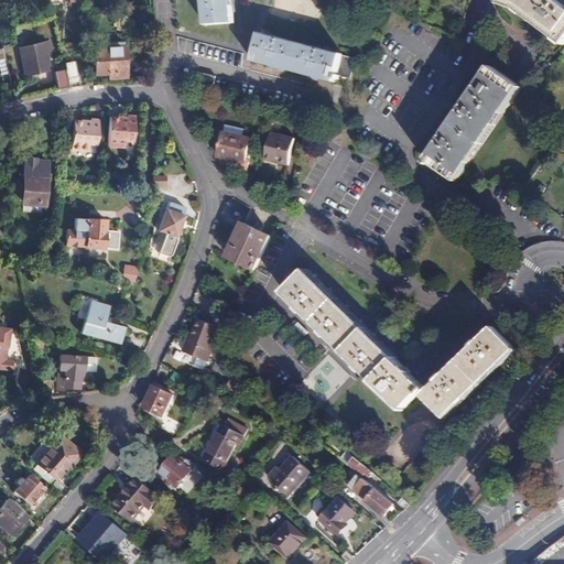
[(203,0),(205,24),(235,21),(232,0),(203,0)]
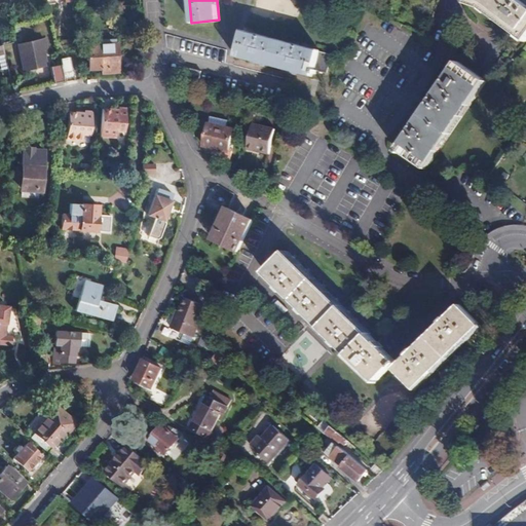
[(466,0),(466,1),(484,7),(525,39),(525,38),(525,2),(522,0),(466,0)]
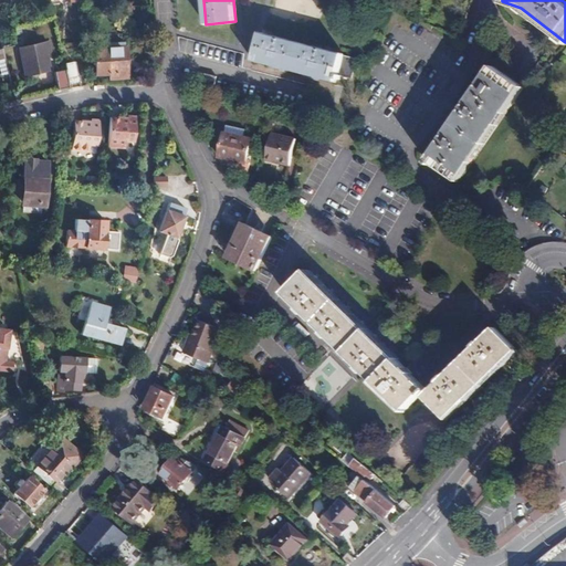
[(343,54),(260,33),(253,61),(335,82),(343,54)]
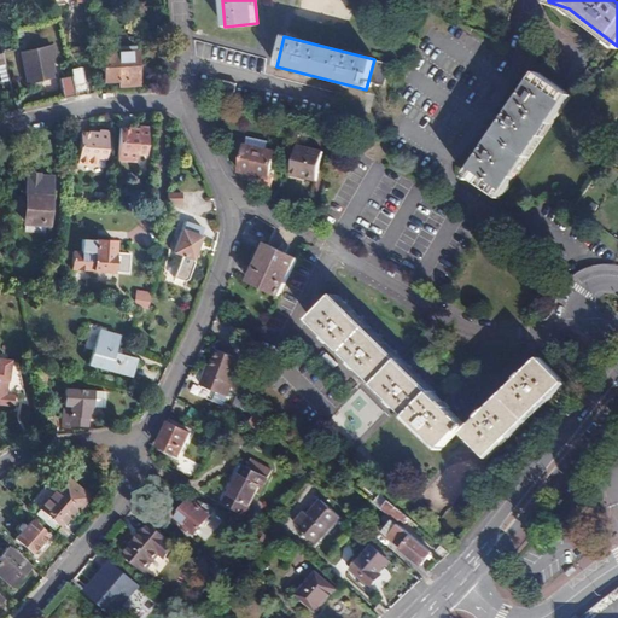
[(18,52),(25,83),(53,76),(48,58),(53,57),(51,45),(18,52)]
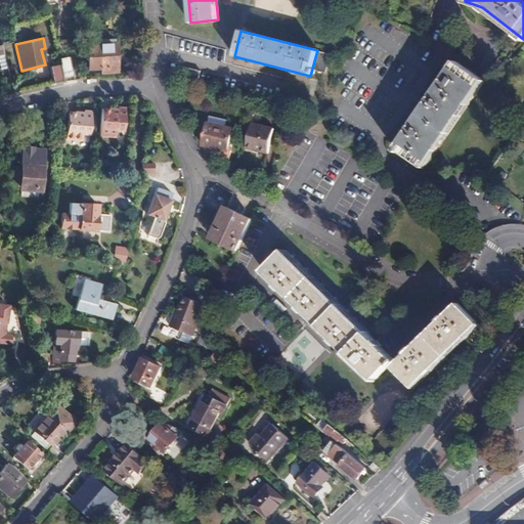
[(99,73),(117,72),(115,43),(114,43),(114,39),(98,39),(98,44),(86,44),(86,45),(84,46),(84,52),(86,52),(88,69),(99,69),(99,73)]
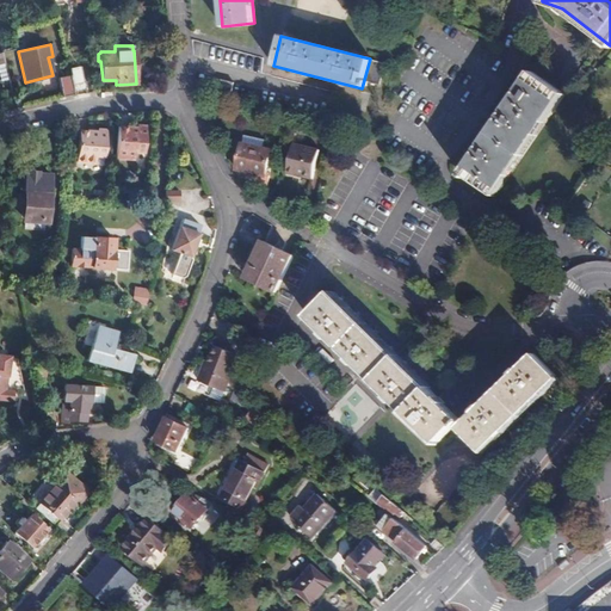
[(462,171),(489,191),(562,91),(535,71),(462,171)]
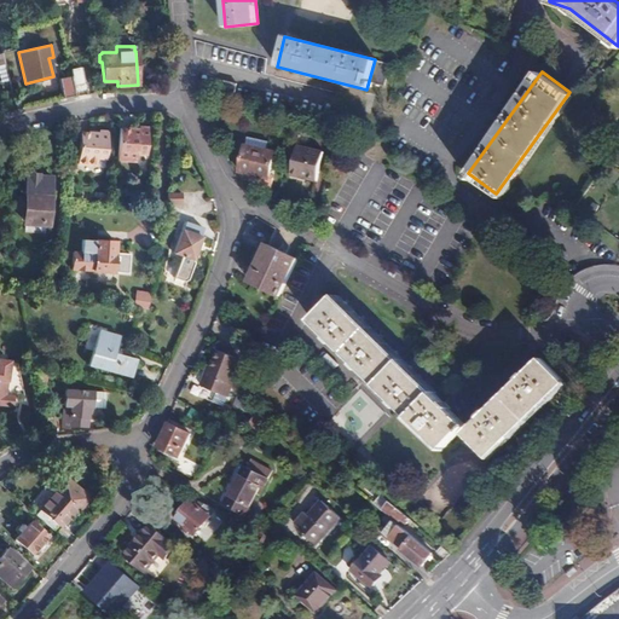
[(74,96),(70,79),(58,80),(62,98),(74,96)]
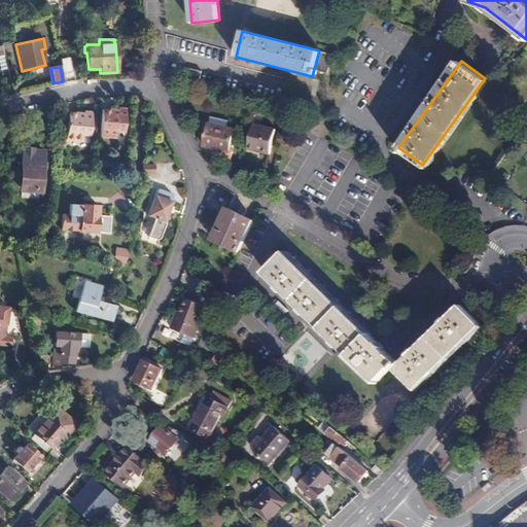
[(199,81),(202,71),(191,68),(188,78),(199,81)]
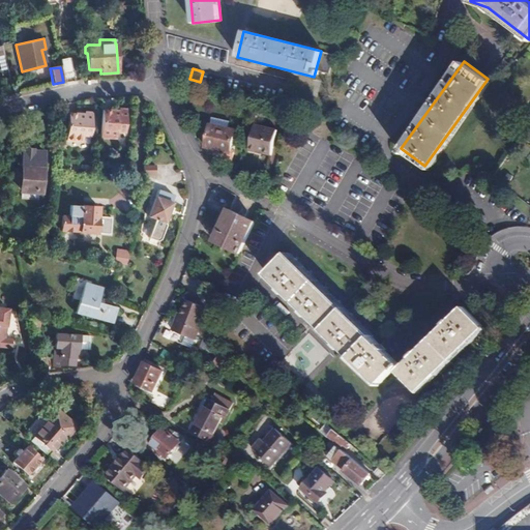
[(122,130),(125,107),(118,106),(118,108),(101,108),(99,135),(115,137),(115,130),(122,130)]
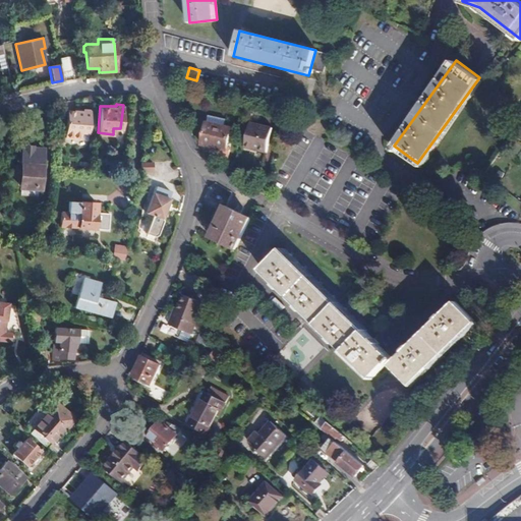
[(87,132),(89,110),(82,109),(81,111),(67,111),(64,137),(79,138),(79,132),(87,132)]
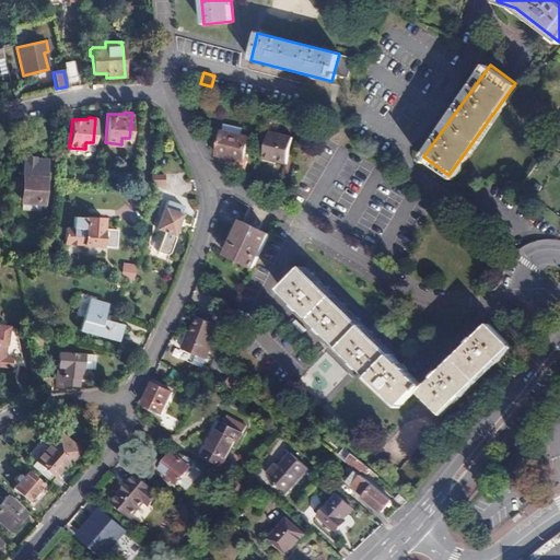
[(231,167),(246,170),(248,158),(246,156),(249,138),(243,137),(244,127),(225,124),(218,155),(228,159),(228,161),(232,161),(231,167)]
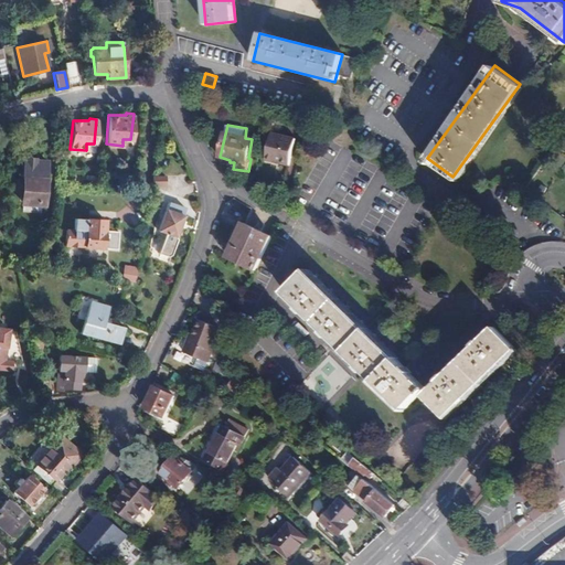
[(291,164),(297,139),(272,135),(266,162),(275,163),(276,161),(291,164)]
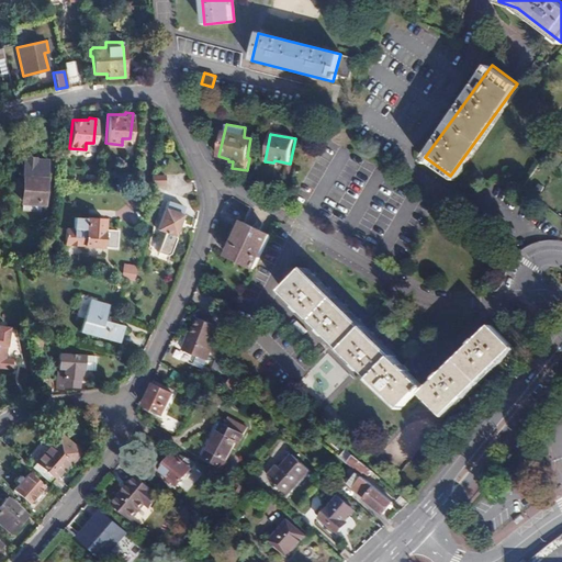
[(45,172),(45,158),(32,158),(30,156),(25,156),(23,157),(21,157),(21,177),(12,177),(12,190),(21,191),(21,199),(41,200),(42,172),(45,172)]
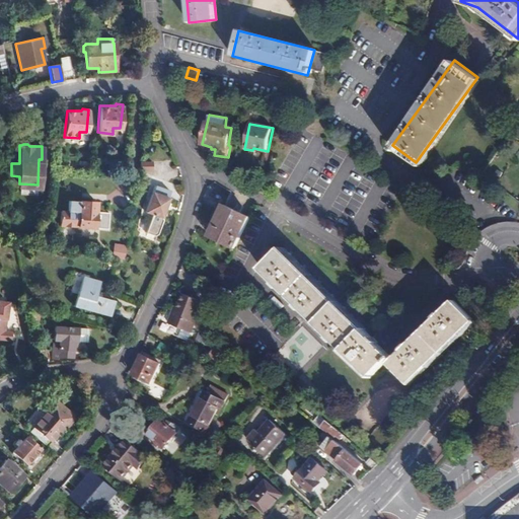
[(165,202),(168,192),(153,187),(144,212),(151,214),(144,232),(152,236),(156,234),(161,220),(159,217),(162,208),(166,210),(168,203),(165,202)]
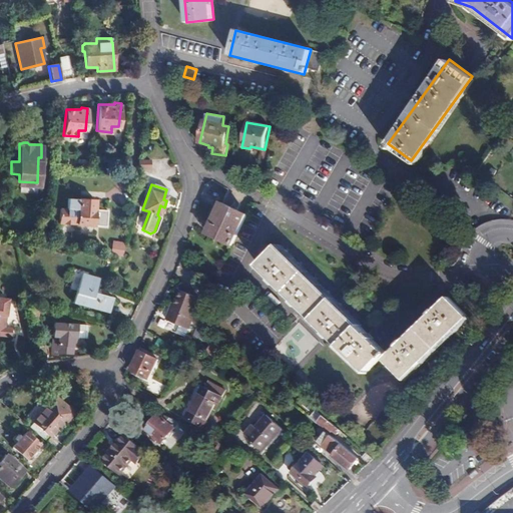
[(94,211),(94,202),(67,200),(67,211),(59,210),(58,225),(93,227),(106,228),(107,212),(94,211)]
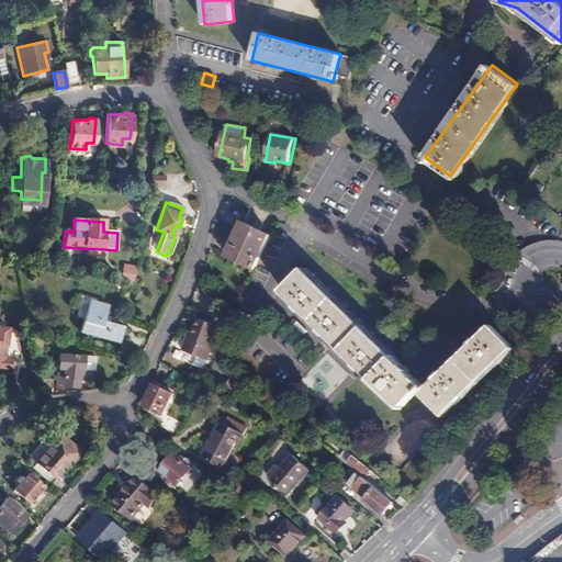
[(256,267),(271,235),(244,222),(228,254),(256,267)]
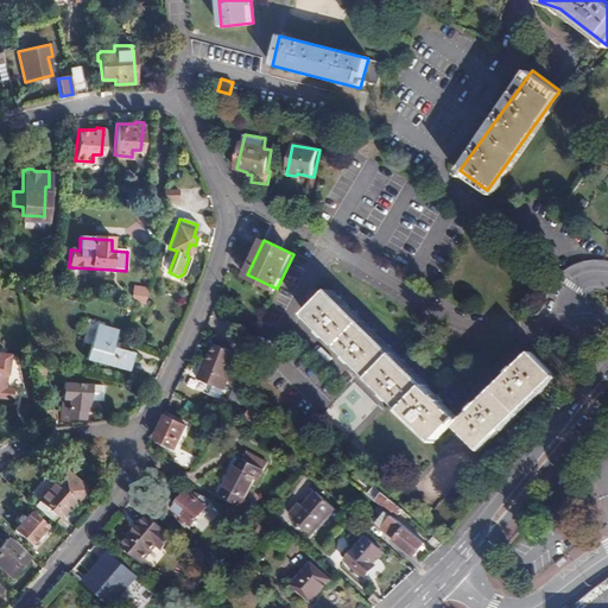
[(131,302),(139,303),(145,304),(149,280),(134,278),(133,287),(134,287),(134,292),(132,292),(131,302)]
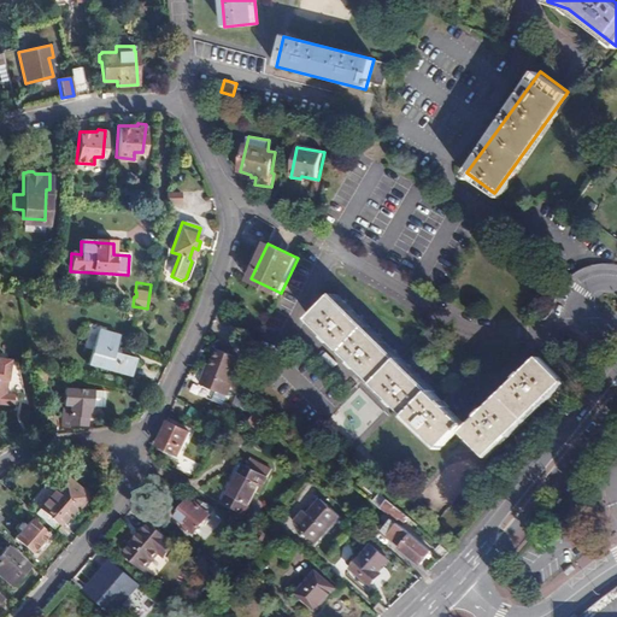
[(446,405),(335,295),(311,319),(331,341),(359,368),(398,406),(440,448),(464,423),(446,405)]
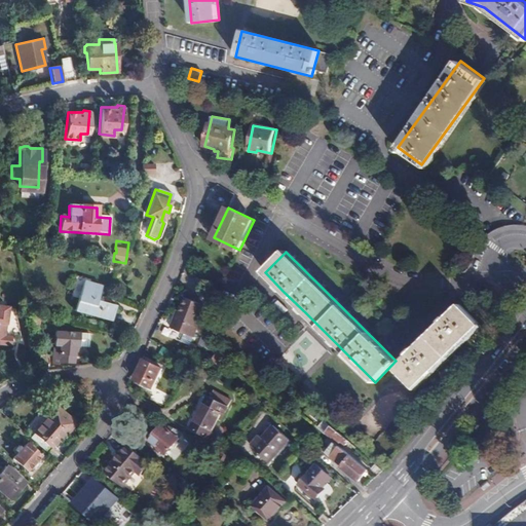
[(111,321),(114,306),(98,301),(102,287),(84,283),(75,311),(111,321)]
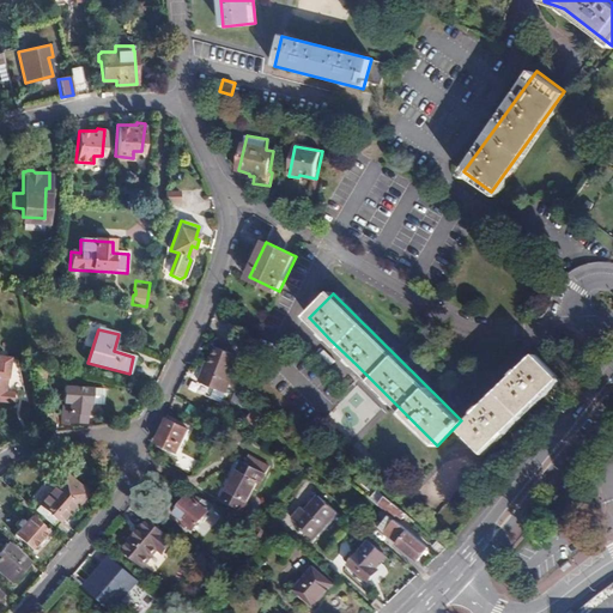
[(210,363),(206,362),(201,374),(228,386),(237,365),(235,363),(242,350),(222,340),(214,356),(210,363)]
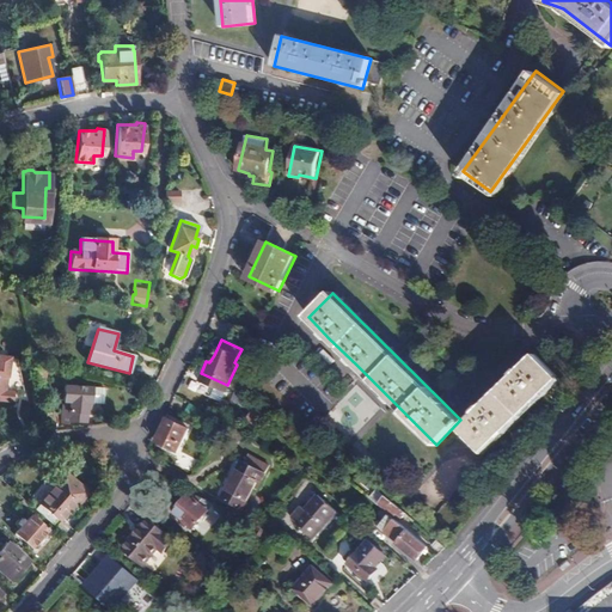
[(558,375),(534,352),(509,378),(473,414),(459,428),(483,452),(558,375)]
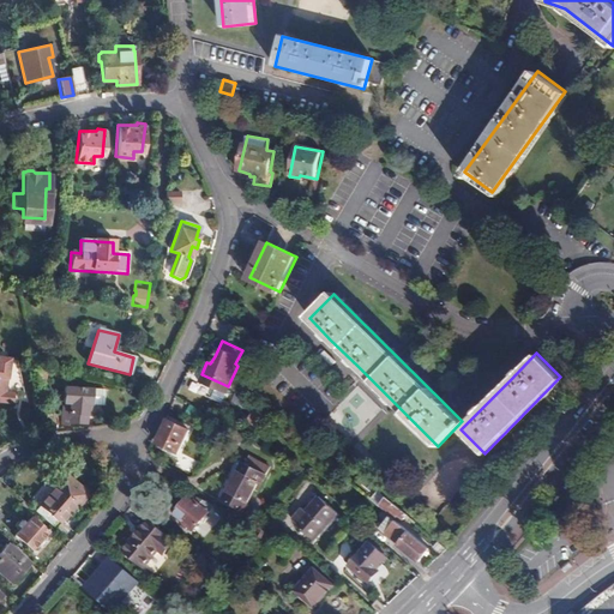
[(22,380),(19,362),(7,360),(7,357),(0,356),(0,401),(2,402),(5,375),(12,377),(13,379),(22,380)]
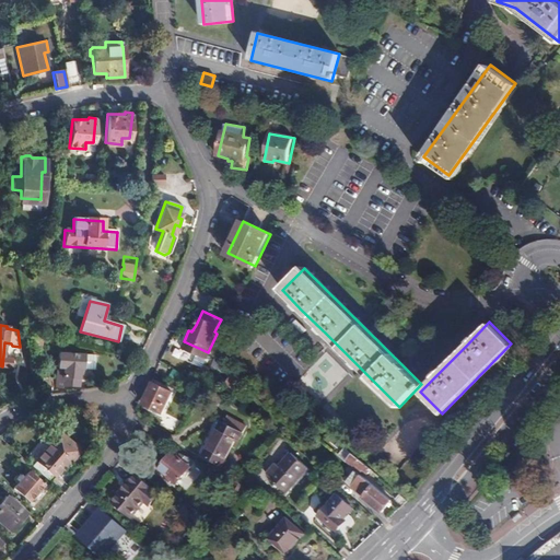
[(95,369),(96,354),(59,353),(57,387),(62,387),(62,385),(79,386),(79,369),(95,369)]
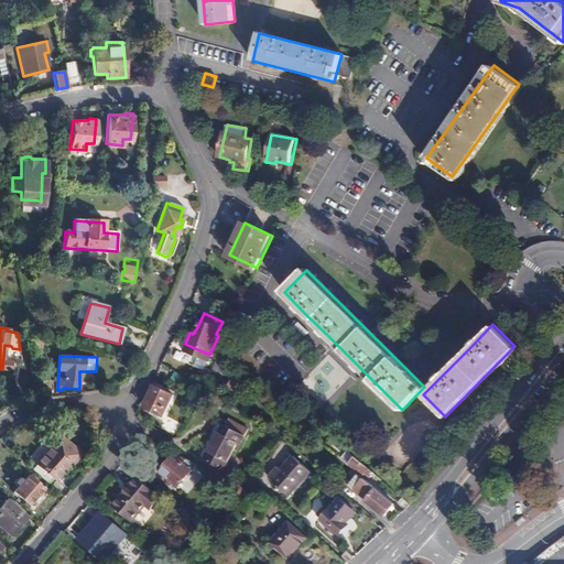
[(227,386),(232,390),(239,382),(247,388),(251,384),(237,372),(227,386)]
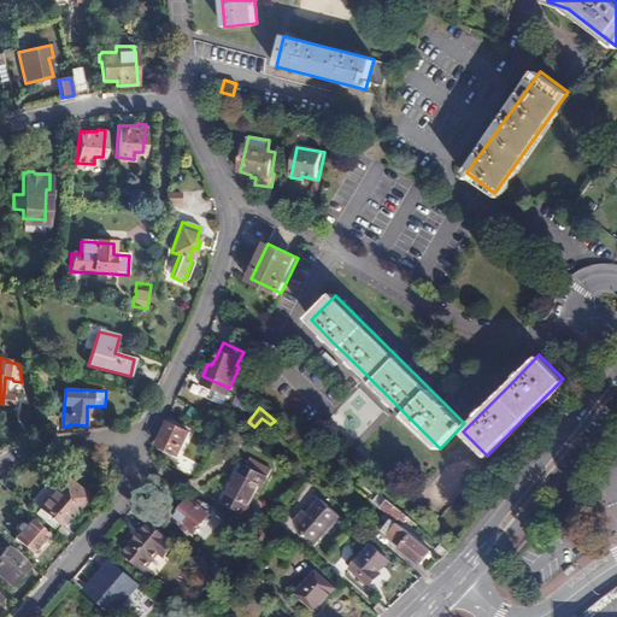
[(178,456),(189,433),(169,423),(158,446),(178,456)]
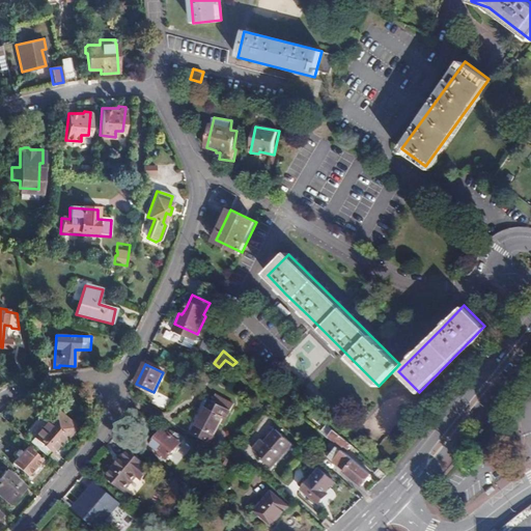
[(195,443),(205,447),(219,422),(222,423),(233,403),(216,394),(213,401),(210,399),(193,431),(199,435),(195,443)]
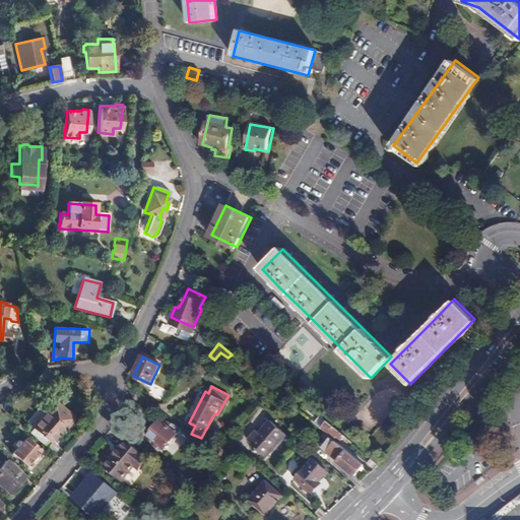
[(28,433),(45,447),(63,428),(65,430),(71,423),(65,416),(68,413),(54,400),(45,410),(47,412),(28,433)]
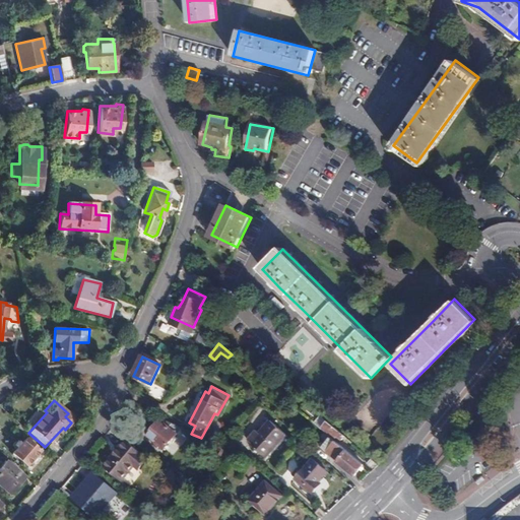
[(482,412),(476,420),(481,425),(488,416),(482,412)]
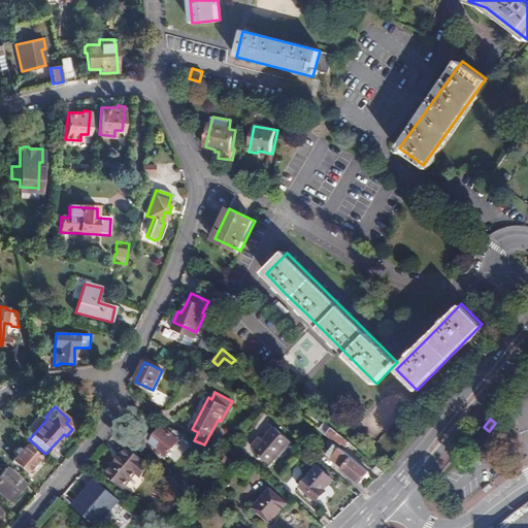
[(350,446),(353,443),(326,422),(319,429),(326,435),(328,433),(339,443),(341,441),(347,447),(349,444),(350,446)]
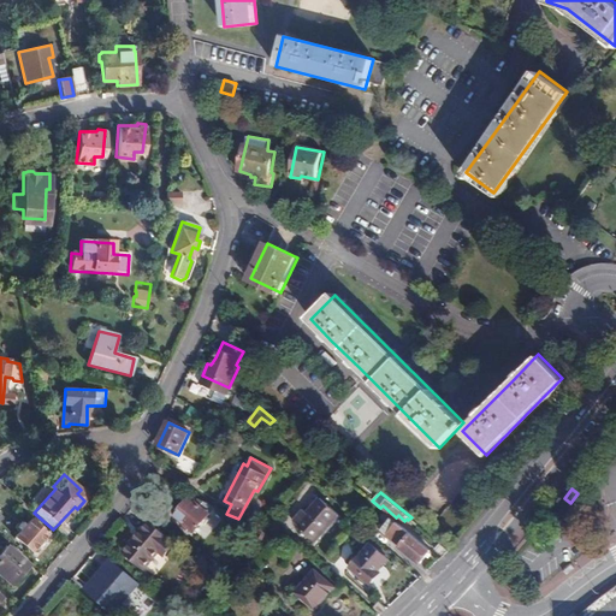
[(214,507),(203,502),(199,505),(190,496),(173,515),(193,531),(214,507)]
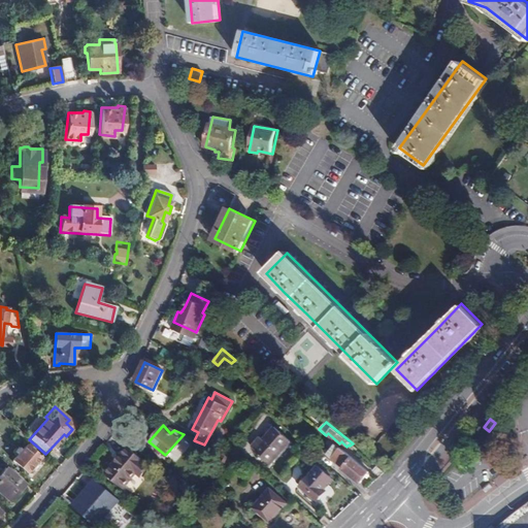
[(269,463),(291,439),(274,425),(253,449),(269,463)]
